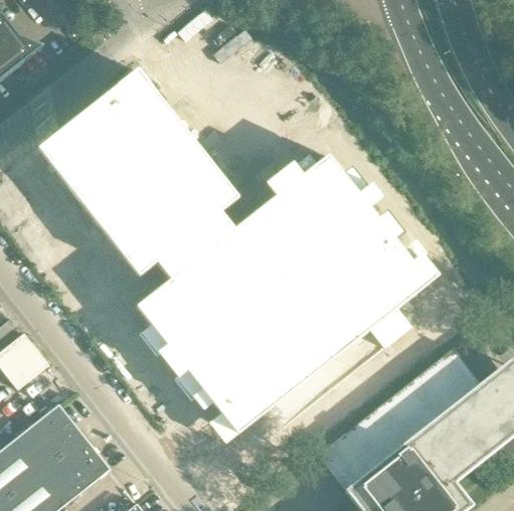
[(0,80),(21,63),(43,46),(19,36),(1,13),(0,13),(0,80)]
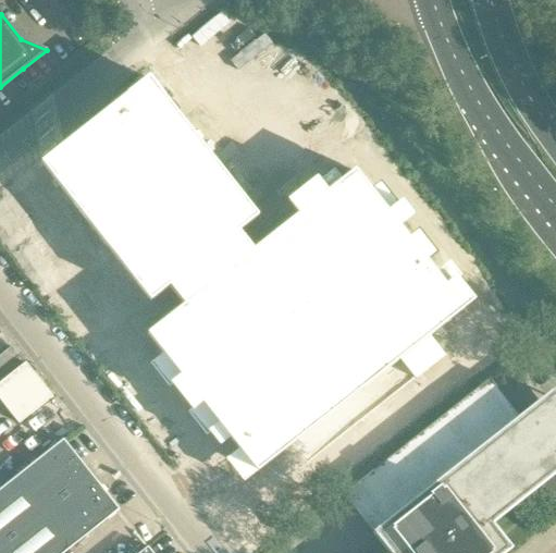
[(150,75),(42,160),(151,298),(171,282),(186,302),(149,331),(164,351),(151,361),(170,384),(173,382),(192,406),(188,409),(207,432),(210,430),(221,443),(231,434),(241,446),(226,456),(244,479),(258,468),(402,356),(416,376),(445,353),(430,333),(465,306),(474,298),(458,277),(461,274),(449,259),(436,270),(428,259),(437,252),(419,226),(408,235),(399,224),(414,213),(402,199),(398,201),(381,179),(371,187),(356,168),(343,177),(334,168),(320,180),(318,175),(288,198),(299,212),(255,247),(239,229),(259,213),(150,75)]
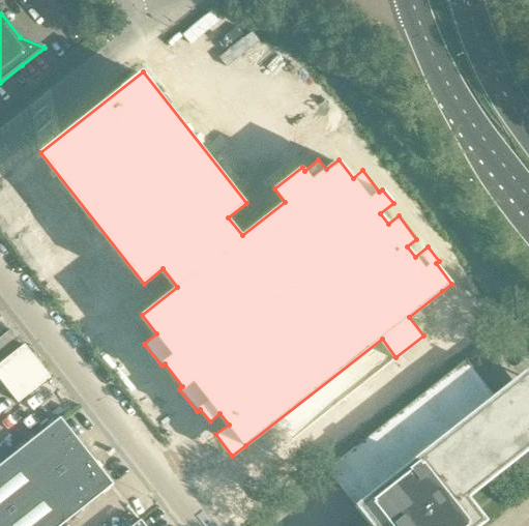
[(37,357),(5,383),(18,400),(51,374),(37,357)]
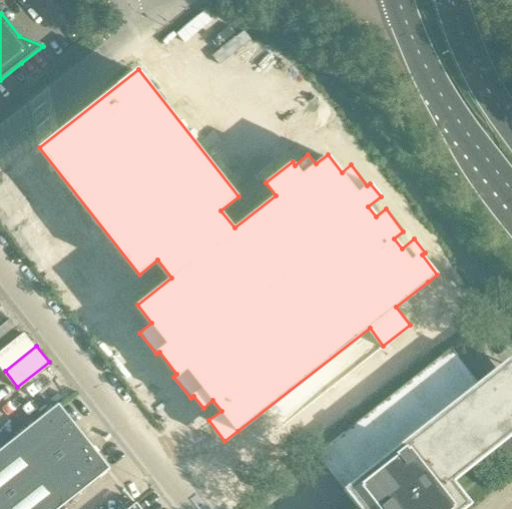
[(359,508),(462,508),(472,502),(454,479),(499,443),(500,443),(511,433),(511,355),(479,380),(452,346),(316,453),(359,508)]
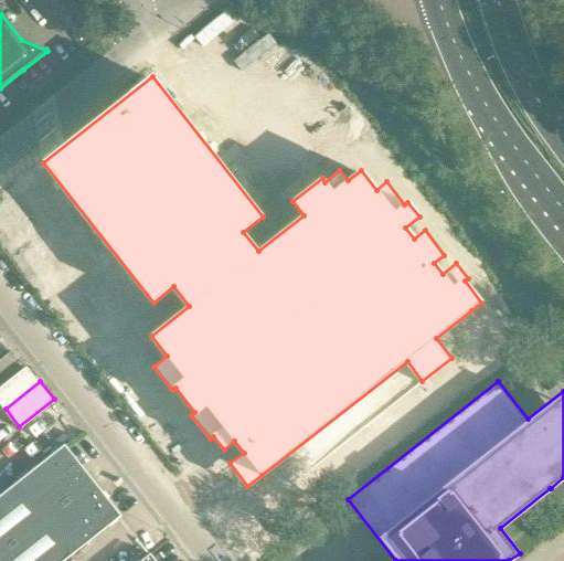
[(65,443),(17,482),(0,494),(0,560),(60,560),(120,514),(65,443)]
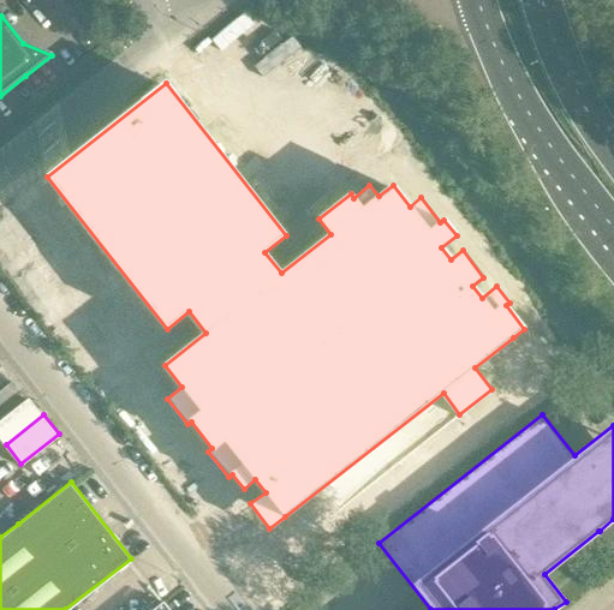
[(172,609),(164,599),(149,609),(172,609)]
